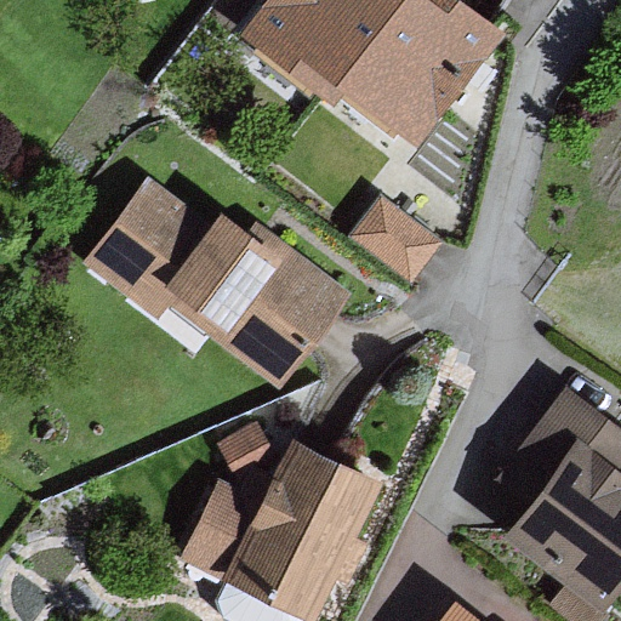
[(460,0),(267,0),(245,29),(330,96),(343,79),(415,135),(497,28),(460,0)]
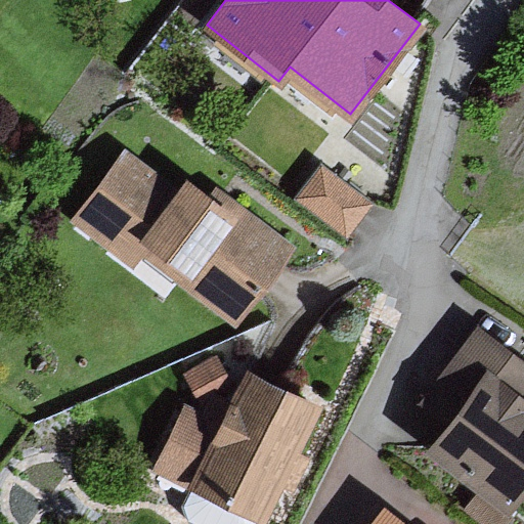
[(126,151),(75,217),(130,260),(141,246),(234,318),(292,245),(217,187),(211,197),(187,178),(177,191),(126,151)]
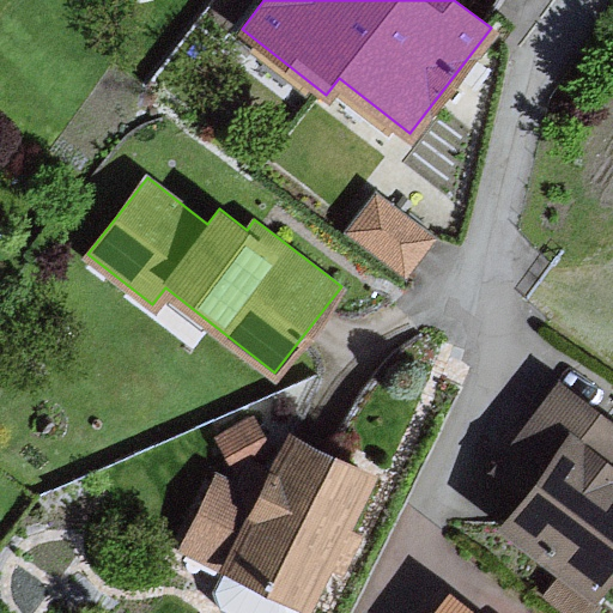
[(431,235),(377,194),(352,229),(406,269),(431,235)]
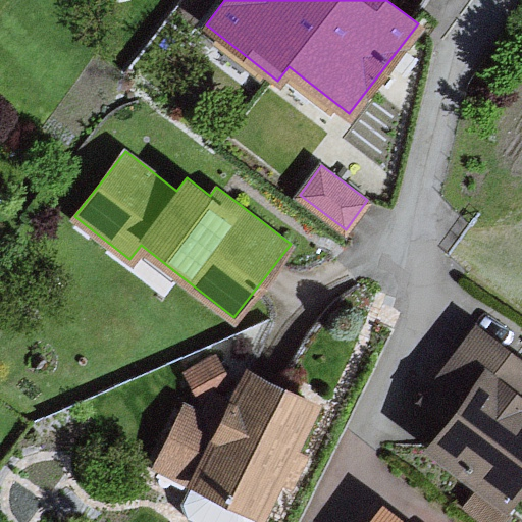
[(506,503),(521,480),(521,360),(476,327),(424,399),(451,417),(429,447),(506,503)]
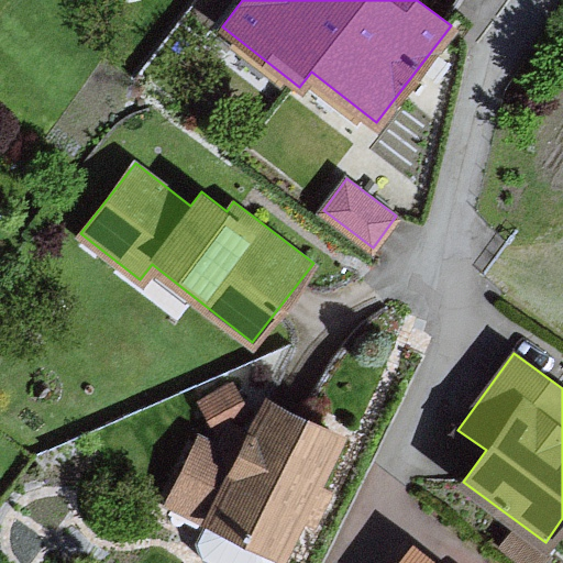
[(283,553),(338,431),(267,399),(242,454),(199,434),(168,501),(283,553)]
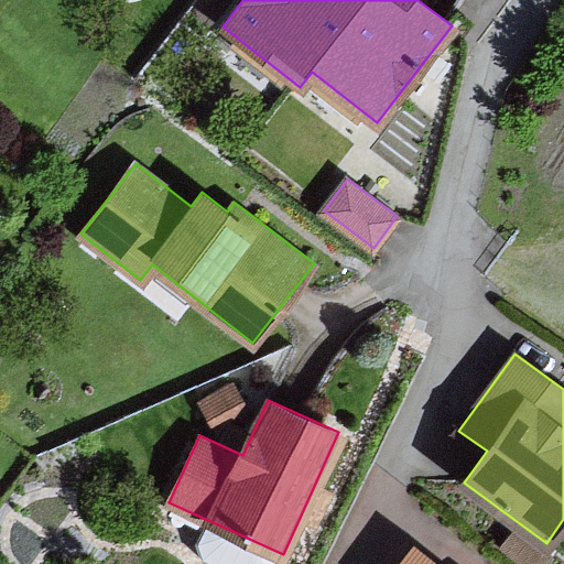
[(437,563),(414,545),(399,563),(437,563)]
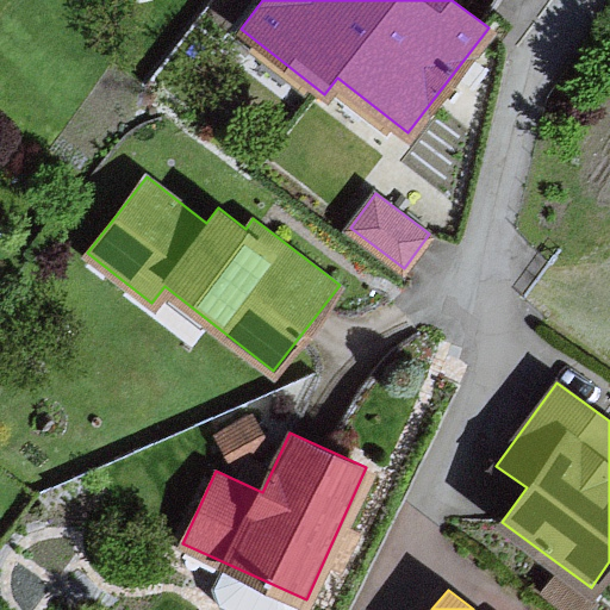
All buildings are outlined.
